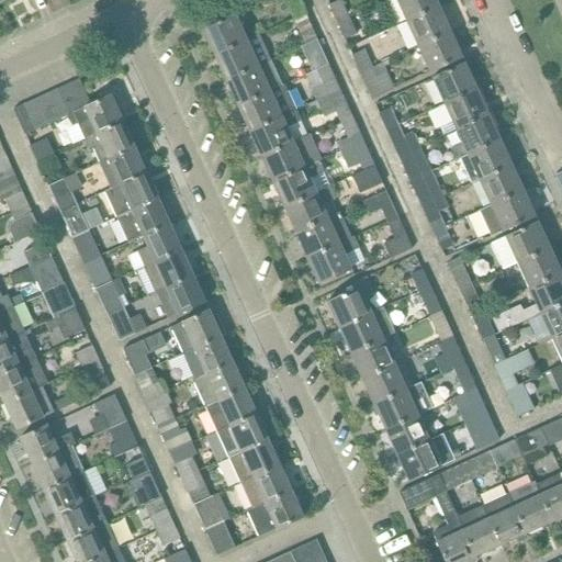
[(289,0),(285,1),(294,20),(305,14),(298,0),(289,0)]
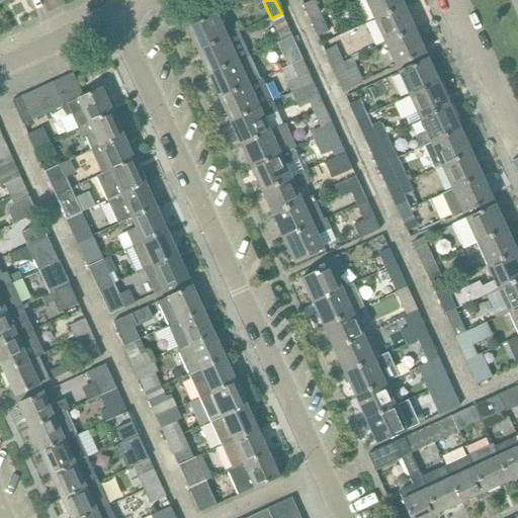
[(313,0),(304,4),(311,21),(321,16),(313,0)]
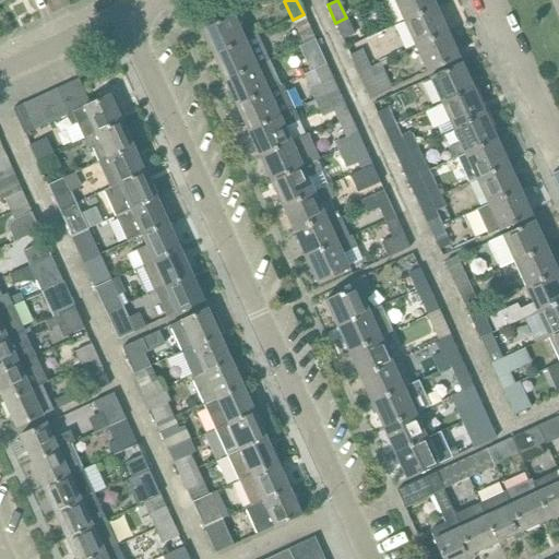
[(437,7),(433,0),(393,0),(404,22),(437,7)]
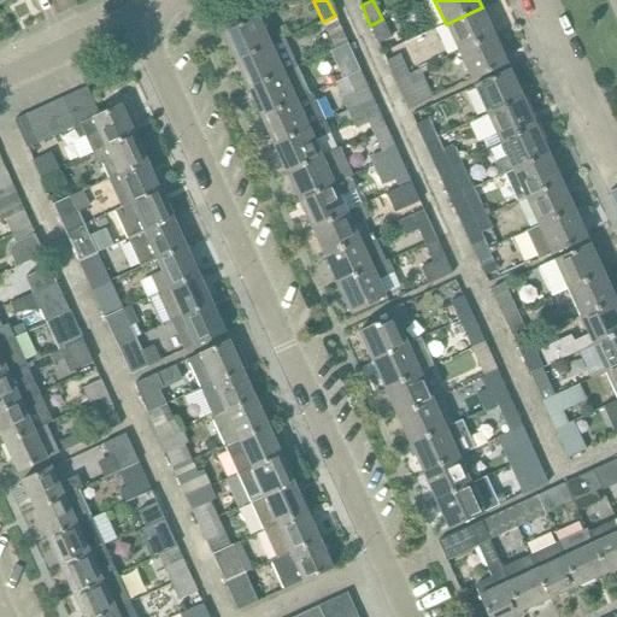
[(482,7),(446,24),(459,52),(494,35),(482,7)]
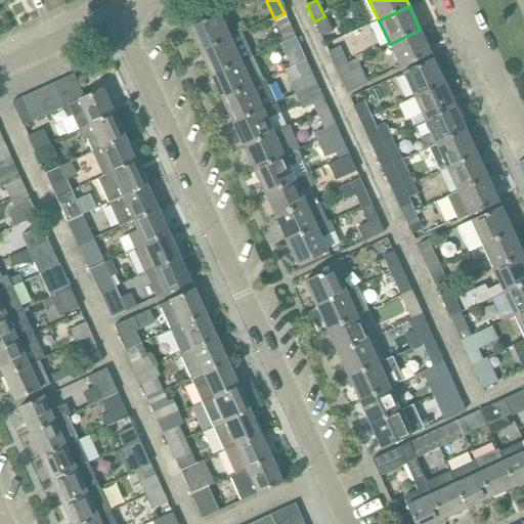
[(201,52),(231,38),(219,13),(188,28),(201,52)]
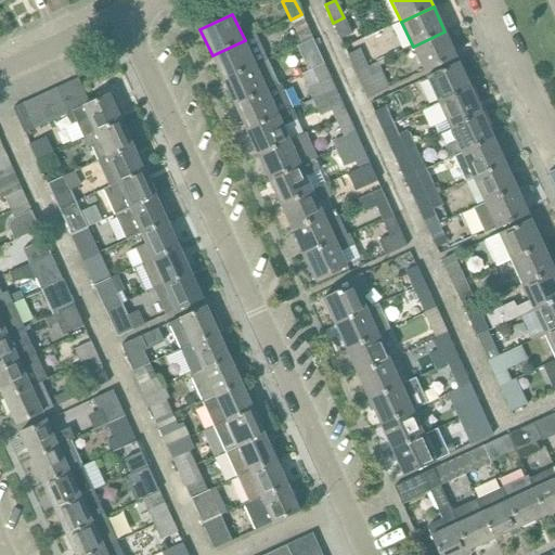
[(312,39),(301,14),(291,20),(302,44),(312,39)]
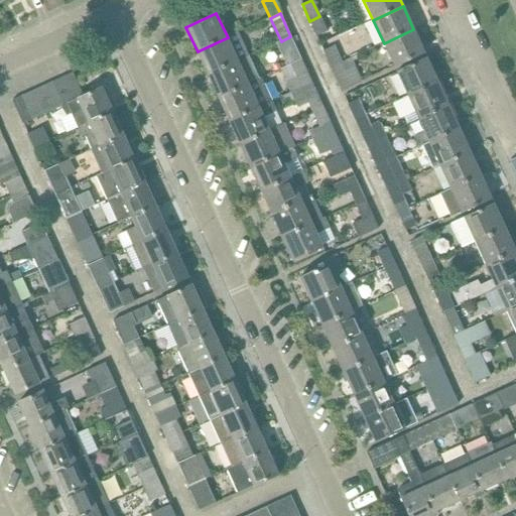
[(319,16),(309,21),(316,36),(327,32),(319,16)]
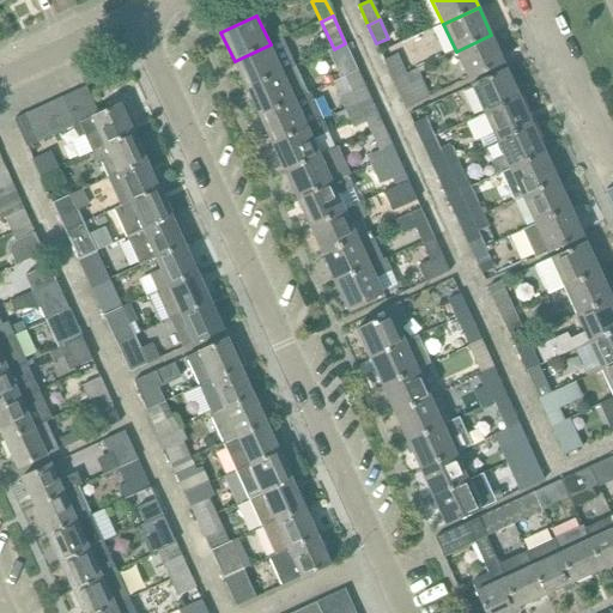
[(491,35),(456,52),(469,79),(504,64),(491,35)]
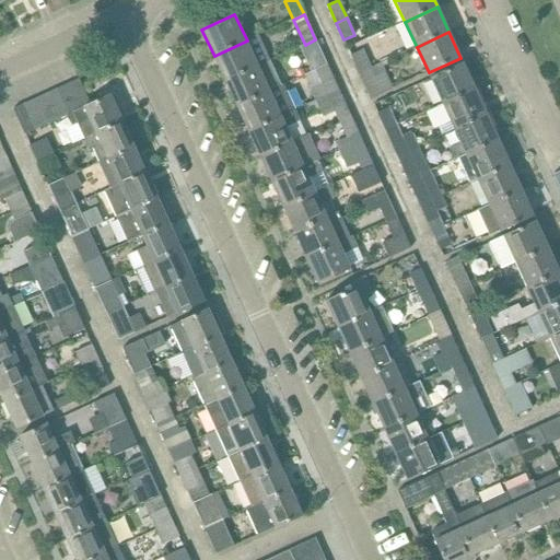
[(258,35),(247,41),(214,56),(225,81),(258,66),(270,60),(258,35)]
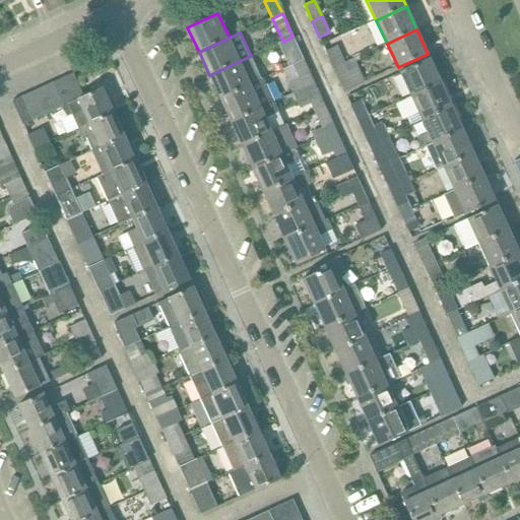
[(282,70),(294,65),(304,60),(293,37),(283,42),(272,47),(282,70)]
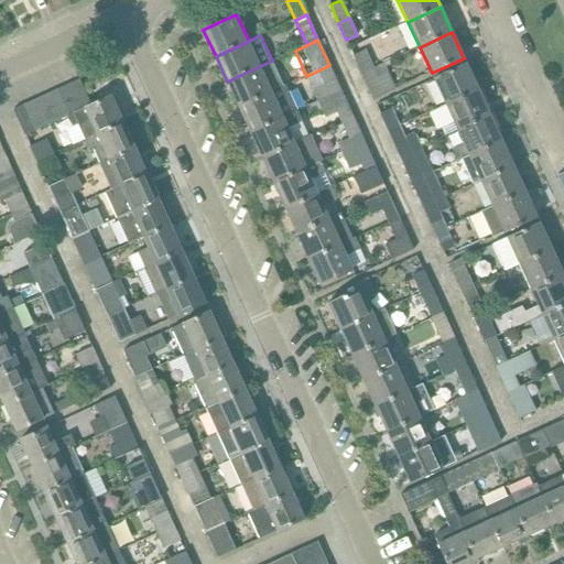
[(365,51),(354,56),(361,74),(372,68),(365,51)]
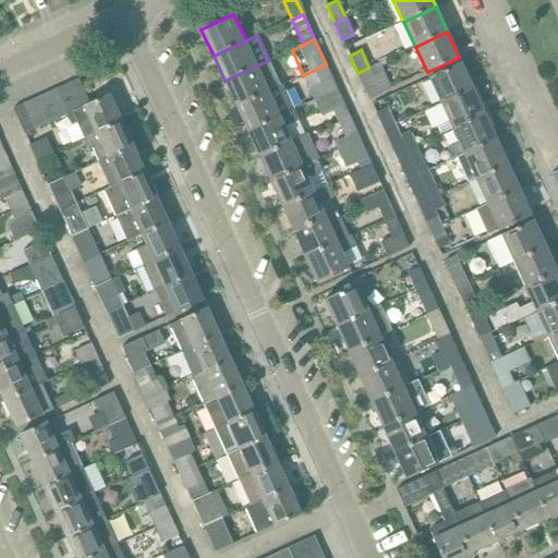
[(257,65),(225,81),(237,106),(269,92),(280,86),(269,60),(257,65)]
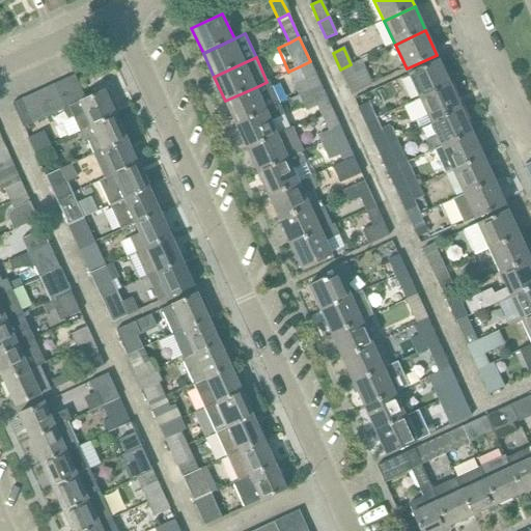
[(439,60),(408,74),(419,100),(451,85),(439,60)]
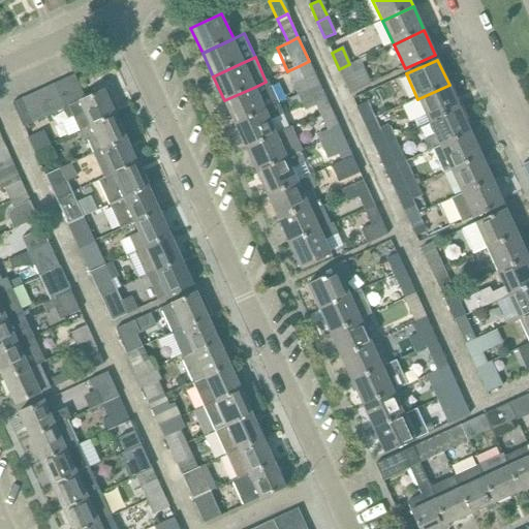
[(319,85),(309,61),(299,66),(310,90),(319,85)]
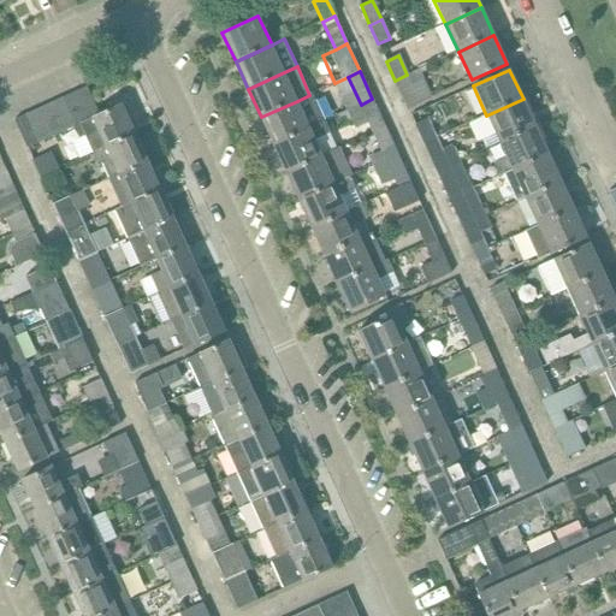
[(410,83),(407,75),(395,81),(408,108),(431,98),(422,78),(410,83)]
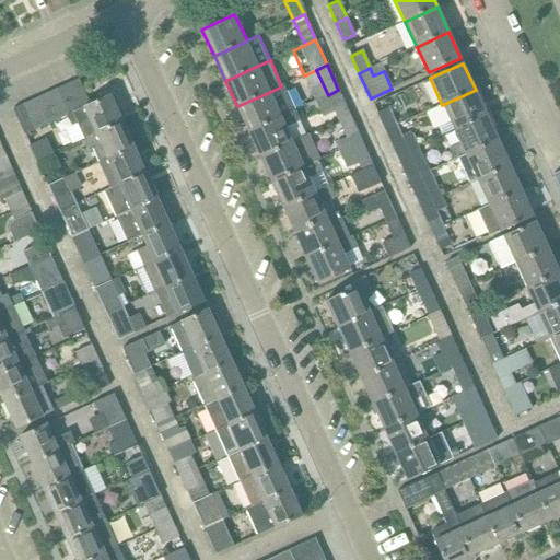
[(79,79),(67,84),(79,111),(84,107),(84,106),(90,104),(79,79)]
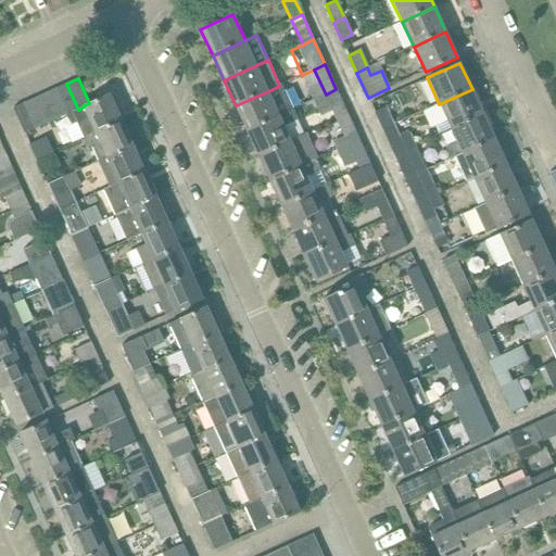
[(67,114),(70,114),(78,110),(66,84),(55,89),(67,114)]
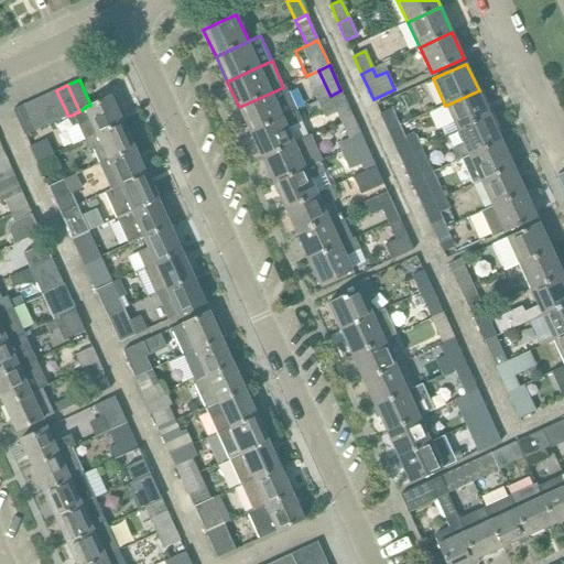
[(272,93),(239,107),(250,132),(297,110),(286,86),(283,87),(272,93)]
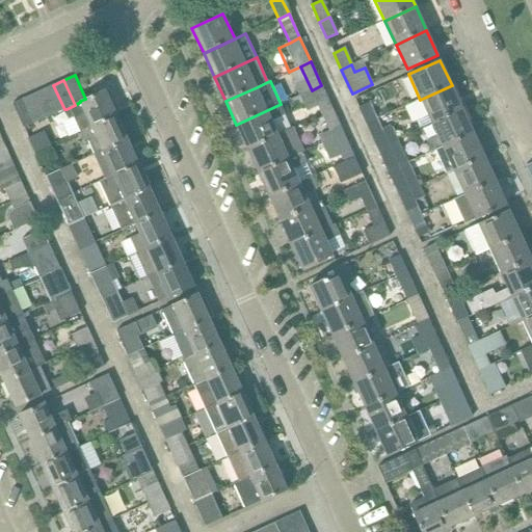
[(54,114),(64,109),(53,85),(43,89),(54,114)]
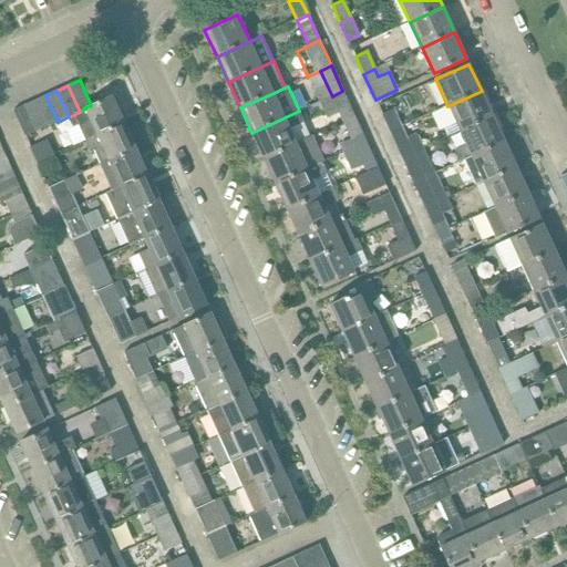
[(342,91),(332,96),(320,102),(331,127),(342,122),(354,116),(342,91)]
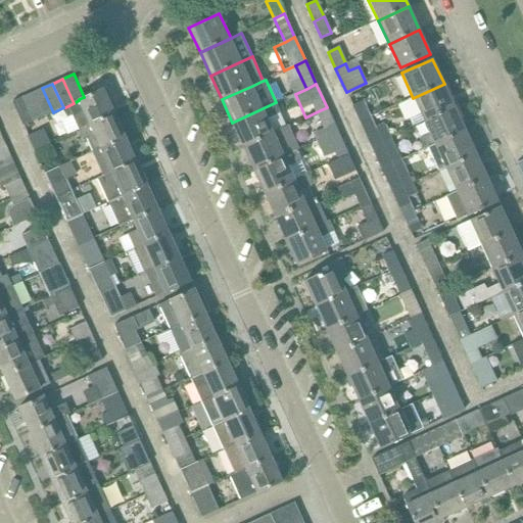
[(424,121),(455,106),(444,84),(413,98),(401,103),(409,119),(421,113),(424,121)]
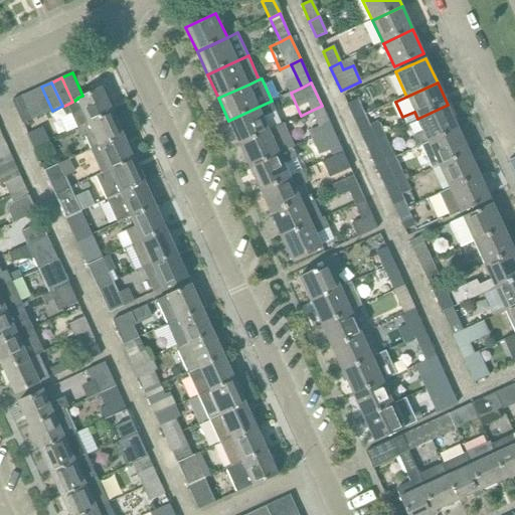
[(41,87),(32,92),(43,115),(52,111),(41,87)]
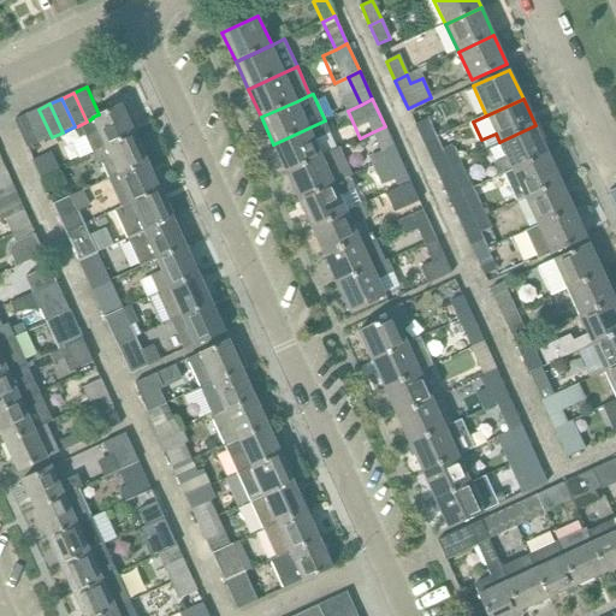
[(77,126),(89,153),(134,132),(120,105),(99,114),(93,117),(93,118),(87,122),(77,126)]
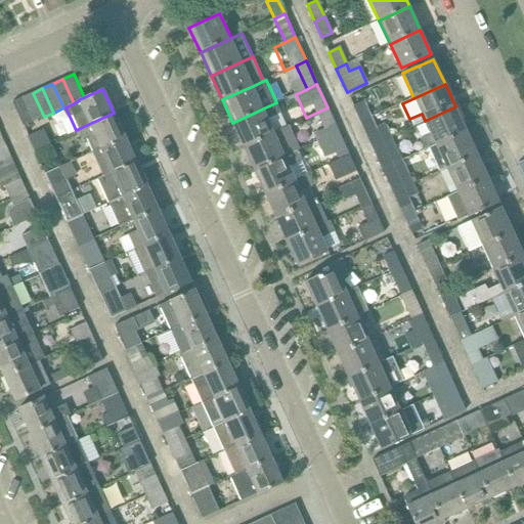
[(33,93),(24,97),(34,121),(44,117),(33,93)]
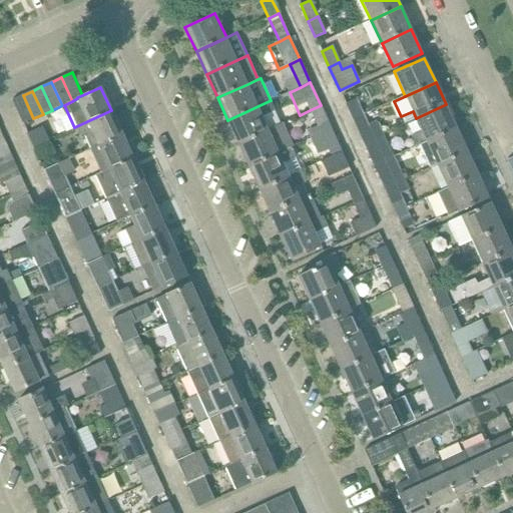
[(23,123),(33,118),(23,95),(12,100),(23,123)]
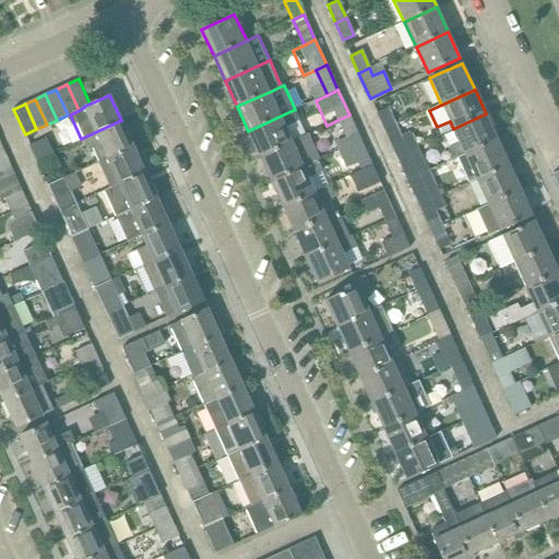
[(377,113),(384,130),(395,126),(388,108),(377,113)]
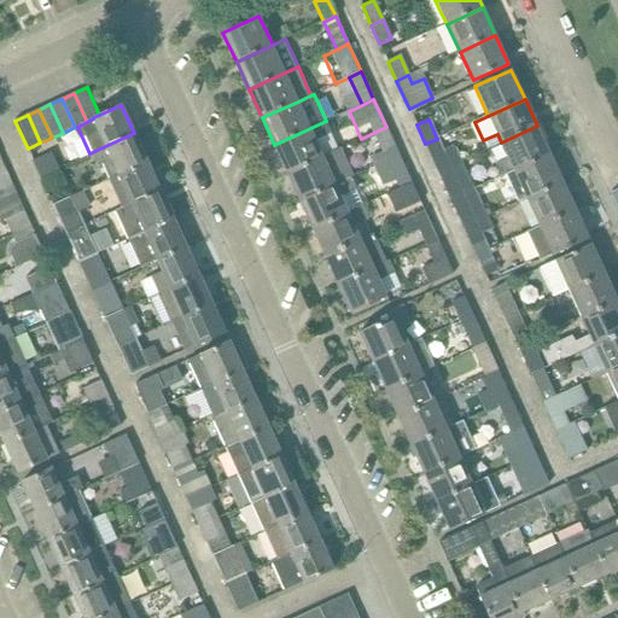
[(286,173),(339,149),(326,121),(274,145),(286,173)]
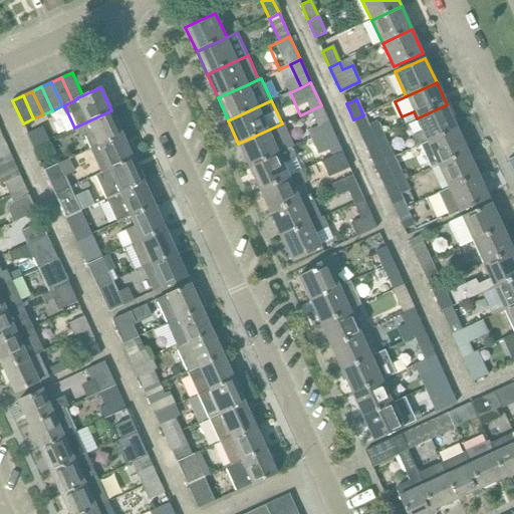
[(416,147),(420,145),(457,126),(447,104),(417,118),(421,129),(410,134),(416,147)]
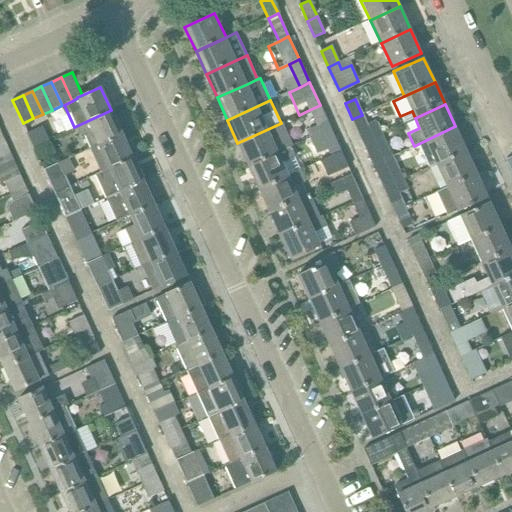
[(331,129),(320,105),(309,110),(317,127),(307,131),(310,138),(331,129)]
